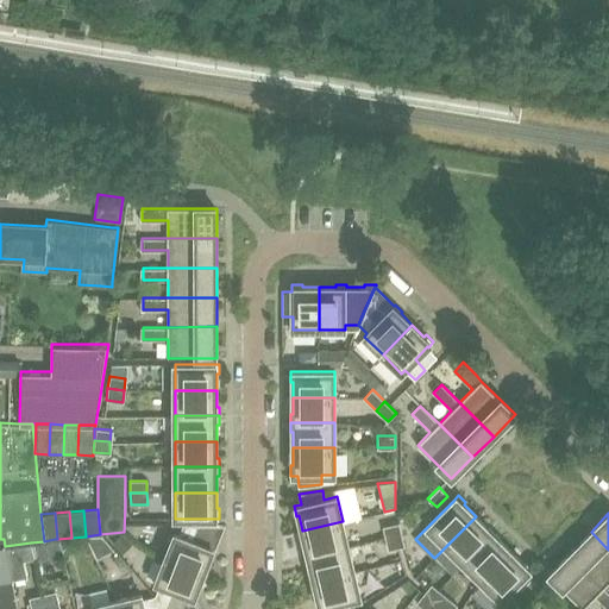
[(446,546),(464,564),(495,533),(489,526),(487,527),(476,516),(446,546)]
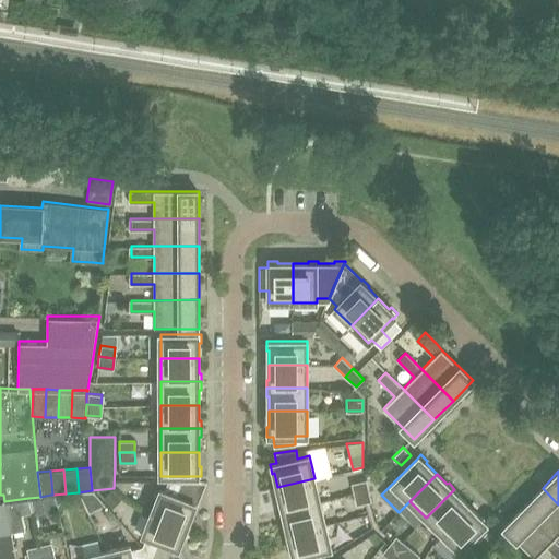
[(320,501),(314,478),(277,487),(281,502),(278,503),(281,510),(320,501)]
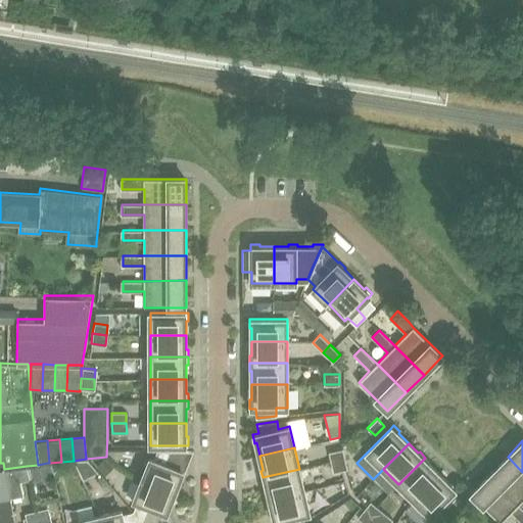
[(328,453),(330,463),(344,459),(342,448),(328,453)]
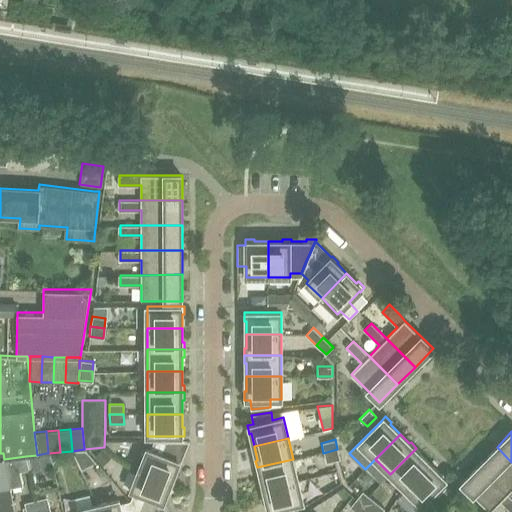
[(162,454),(167,441),(154,441),(150,450),(147,448),(138,469),(171,481),(176,468),(178,469),(181,461),(176,459),(162,454)]
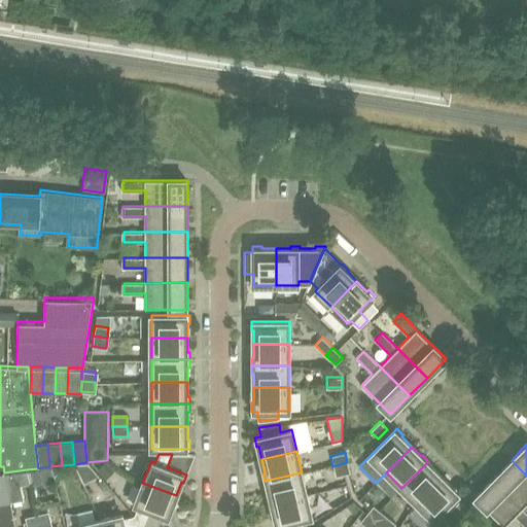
[(526,476),(512,460),(493,479),(523,508),(526,503),(526,476)]
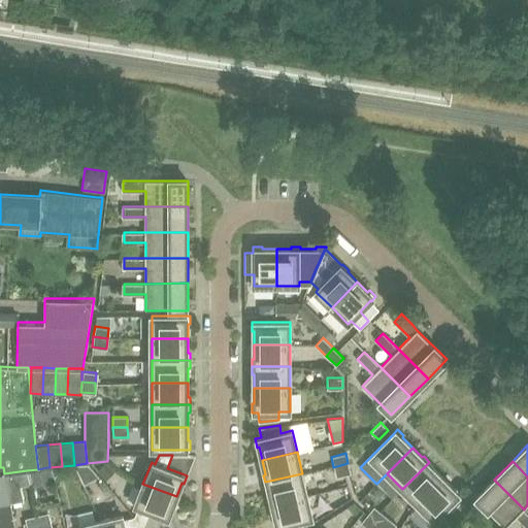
[(116,470),(107,462),(98,470),(105,480),(116,470)]
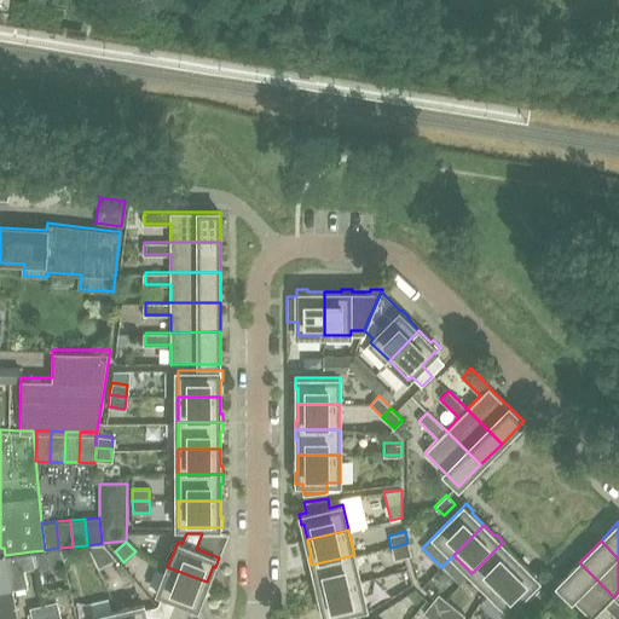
[(472,573),(490,591),(520,561),(508,549),(509,547),(503,542),(472,573)]
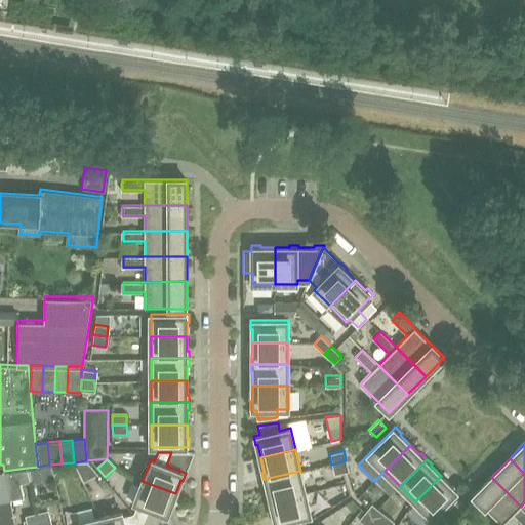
[(348,471),(346,460),(331,465),(333,474),(348,471)]
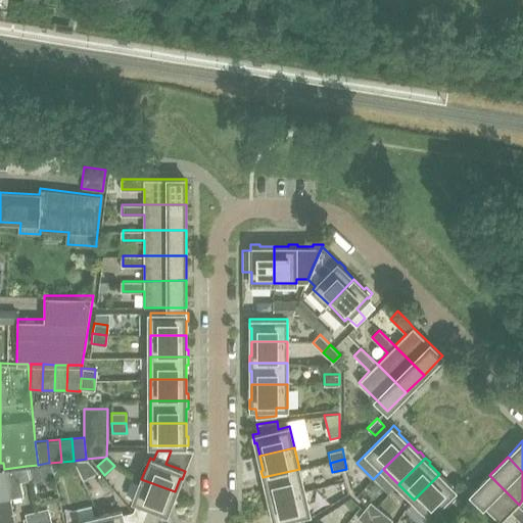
[(47,463),(38,465),(27,466),(30,479),(30,482),(50,477),(47,463)]
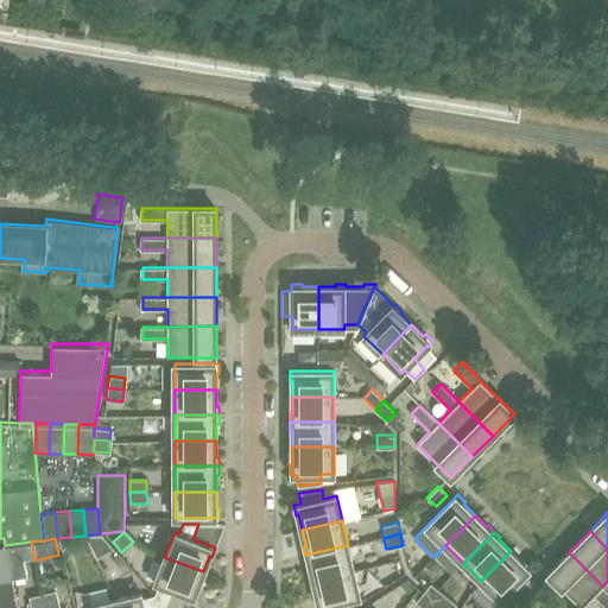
[(35,557),(31,542),(5,545),(8,565),(13,580),(27,576),(24,559),(35,557)]
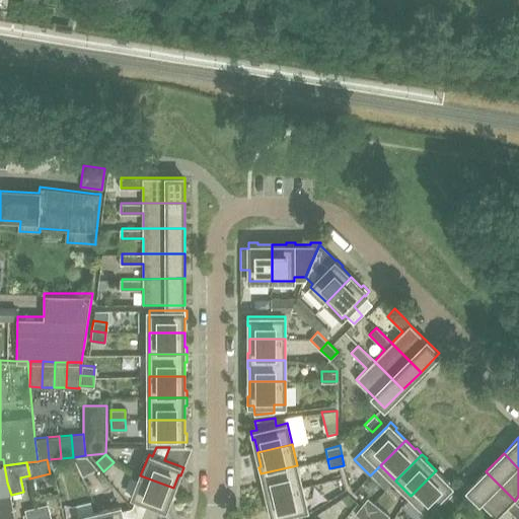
[(264,482),(267,494),(302,487),(297,465),(261,473),(262,482),(264,482)]
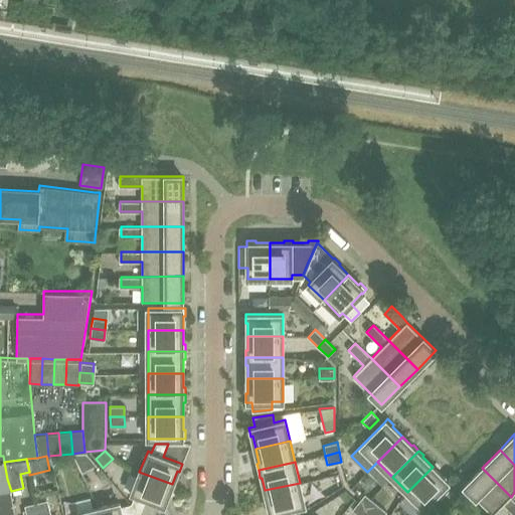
[(433,467),(407,492),(423,507),(446,485),(450,481),(444,475),(443,476),(433,467)]
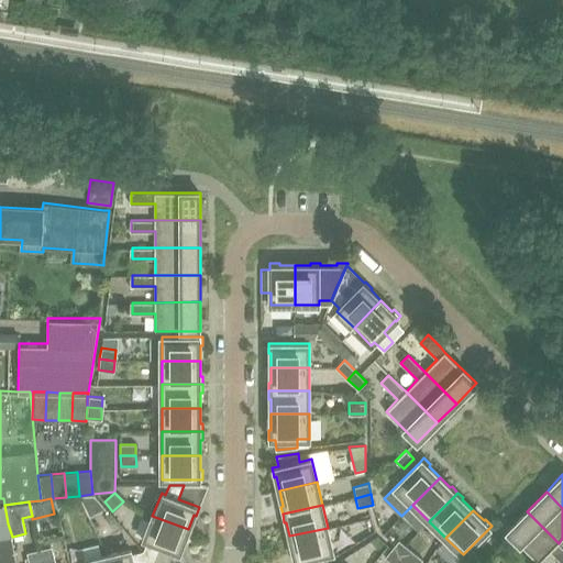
[(562,562),(562,547),(559,543),(527,511),(507,531),(539,562),(551,551),(562,562)]
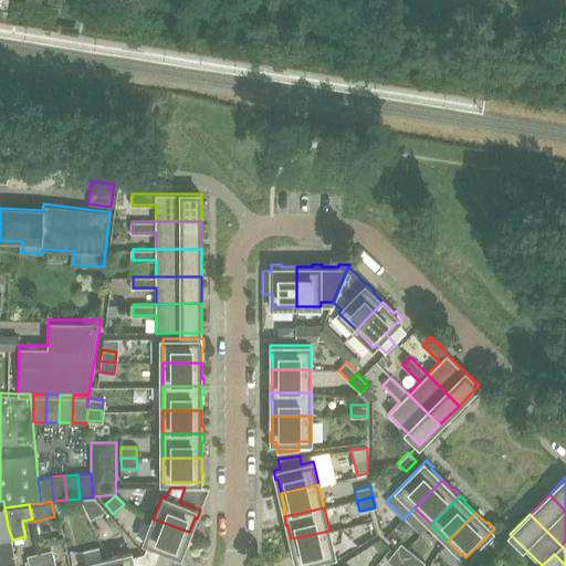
[(189,532),(153,519),(144,541),(148,543),(145,553),(154,564),(161,547),(177,554),(176,554),(182,556),(186,547),(184,546),(189,532)]
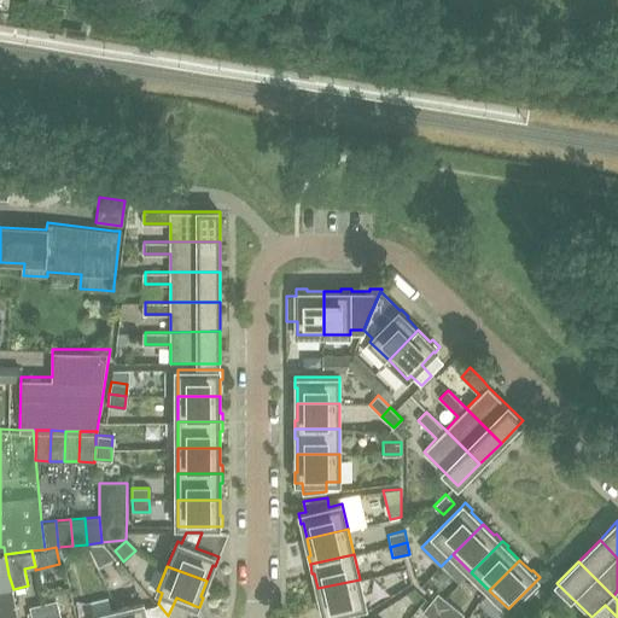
[(0,592),(13,589),(9,575),(0,575),(0,592)]
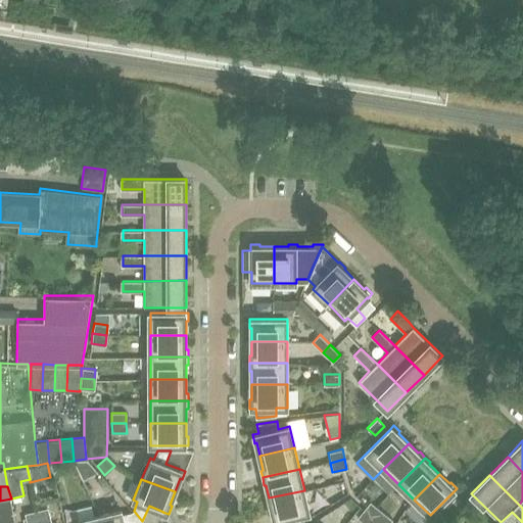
[(310,513),(304,490),(269,497),(273,513),(271,513),(273,522),(279,520),(280,522),(299,522),(298,515),(310,513)]
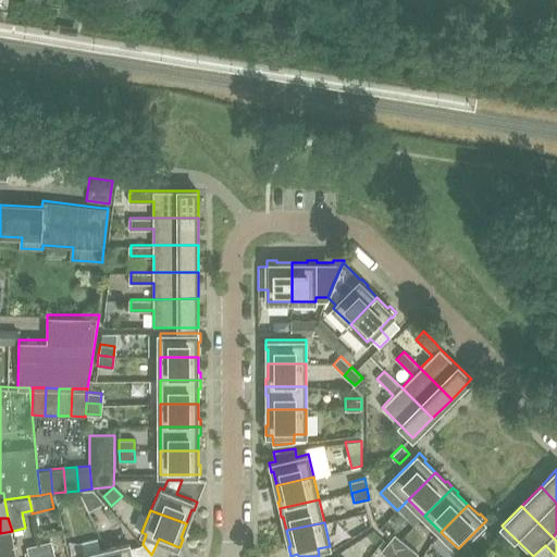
[(486,530),(475,541),(483,548),(494,537),(486,530)]
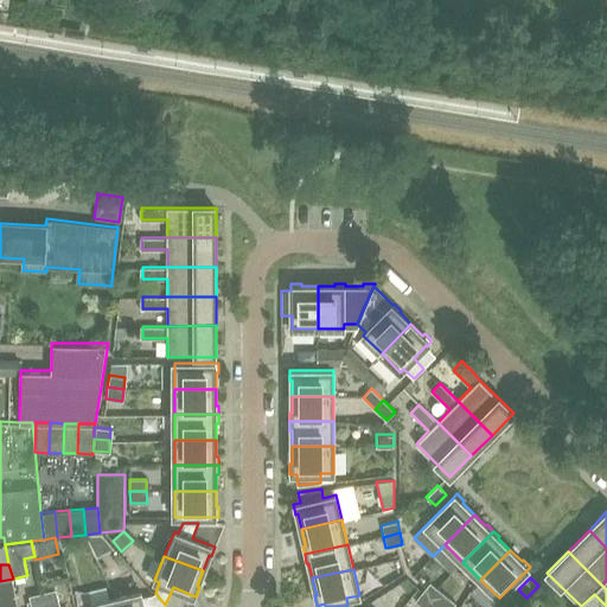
[(17,606),(13,579),(0,581),(0,601),(1,606),(17,606)]
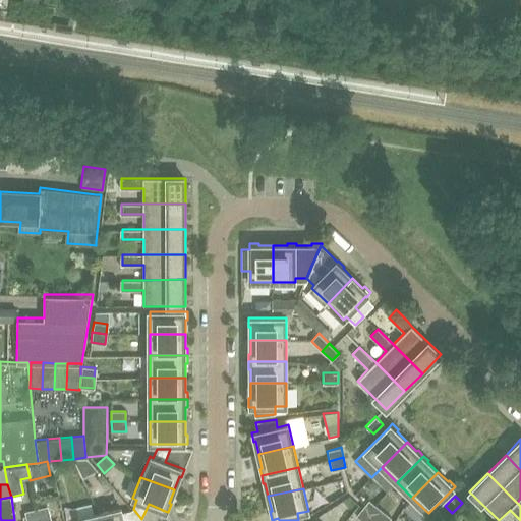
[(362,507),(373,516),(380,508),(368,499),(362,507)]
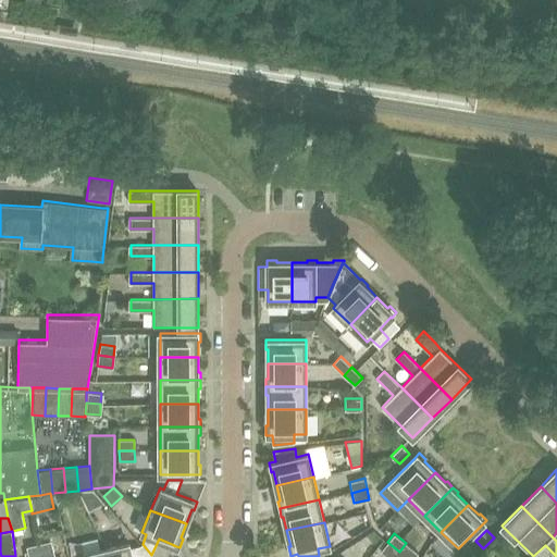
[(42,556),(54,556),(51,540),(39,543),(42,556)]
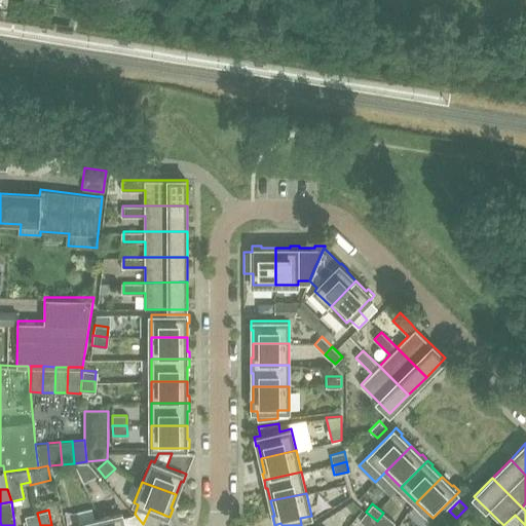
[(366,525),(372,525),(377,521),(366,512),(359,520),(366,525)]
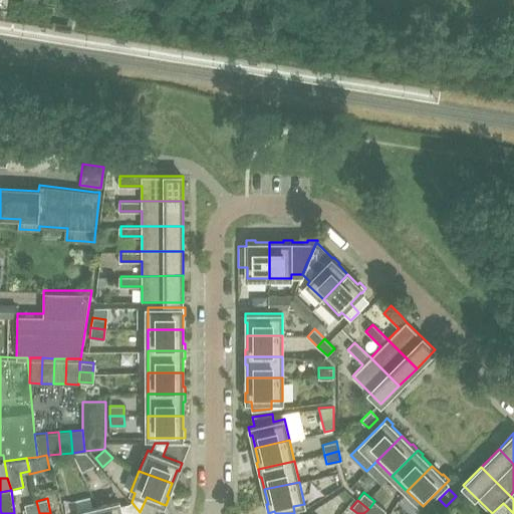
[(39,513),(36,501),(25,503),(27,513),(39,513)]
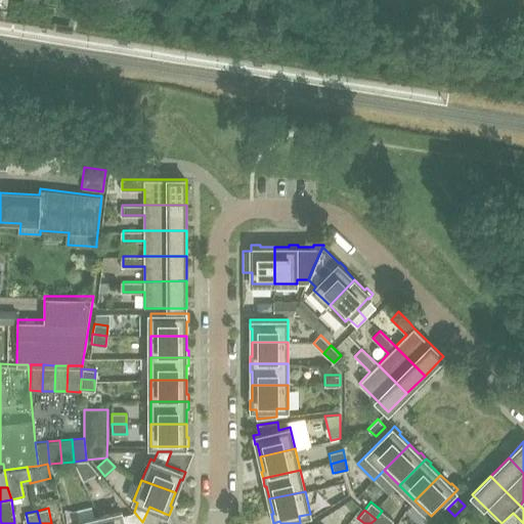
[(122,511),(100,516),(101,523),(136,523),(142,522),(134,512),(123,515),(122,511)]
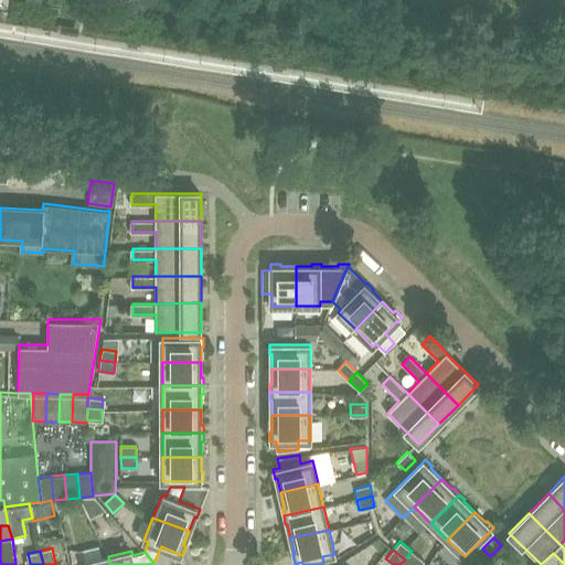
[(420,564),(424,561),(412,551),(405,560),(411,564),(420,564)]
